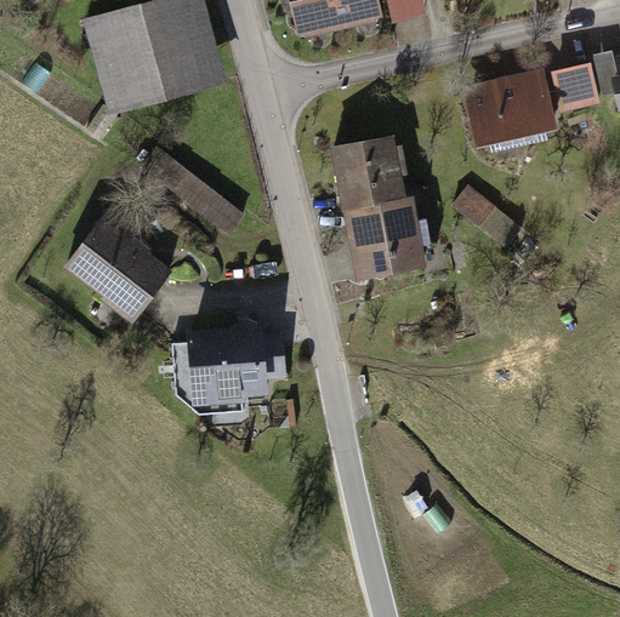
[(160,0),(81,21),(106,114),(222,84),(200,0),(160,0)]
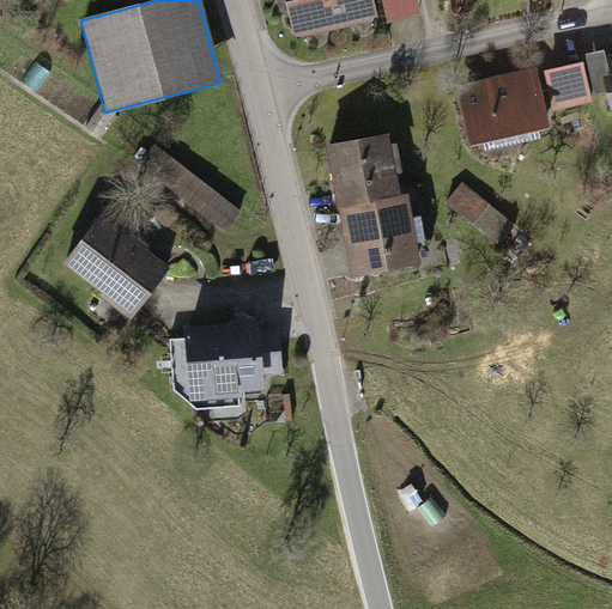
[(284,0),(294,38),(380,18),(375,0),(284,0)]
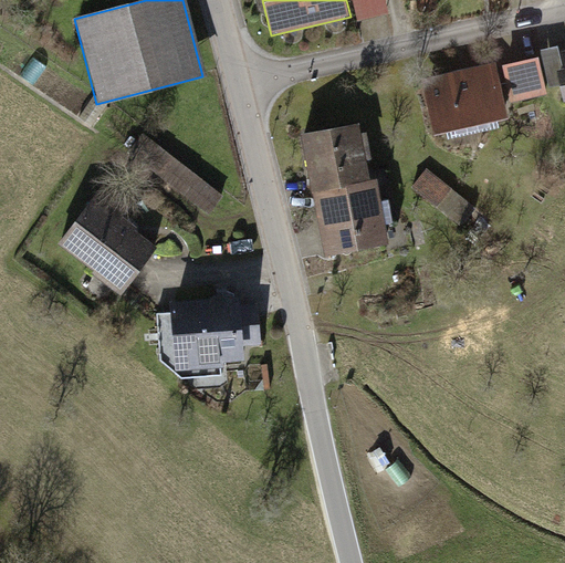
[(356,0),(359,20),(391,16),(389,0),(356,0)]
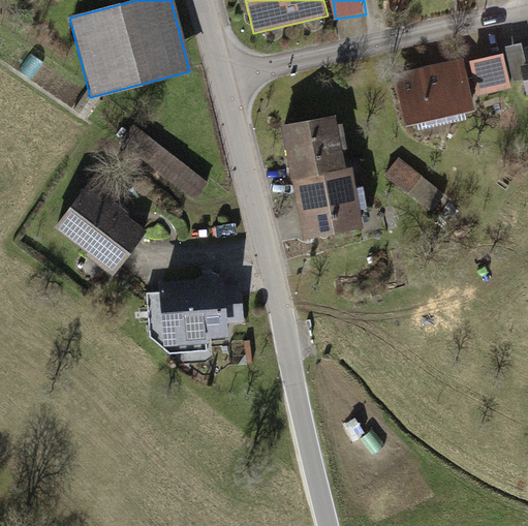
[(526,56),(517,58),(526,94),(527,93),(527,42),(523,44),(526,56)]
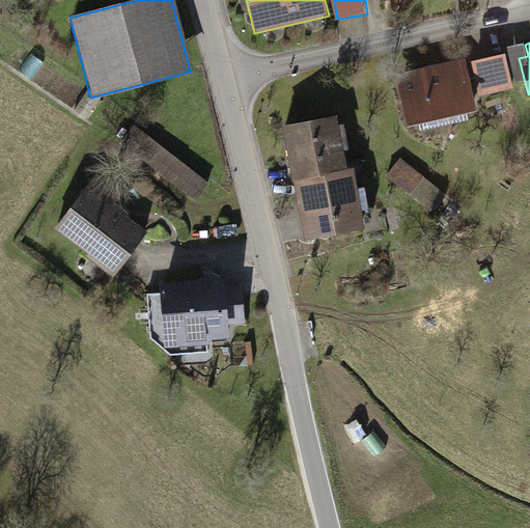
[(506,53),(470,61),(478,95),(513,88),(506,53)]
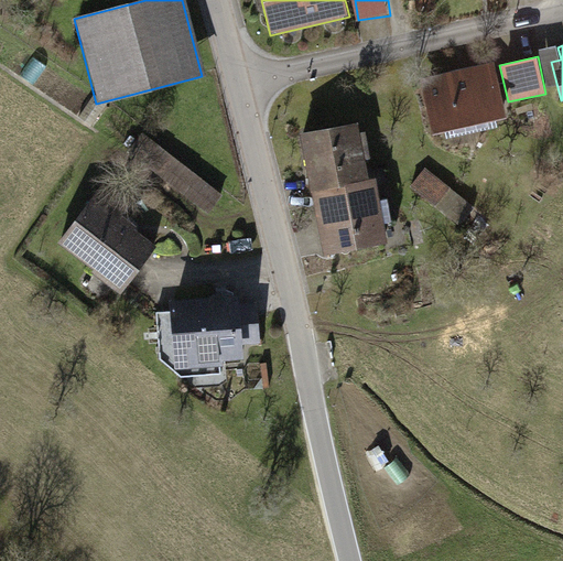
[(493,62),(419,76),(430,133),(504,118),(493,62)]
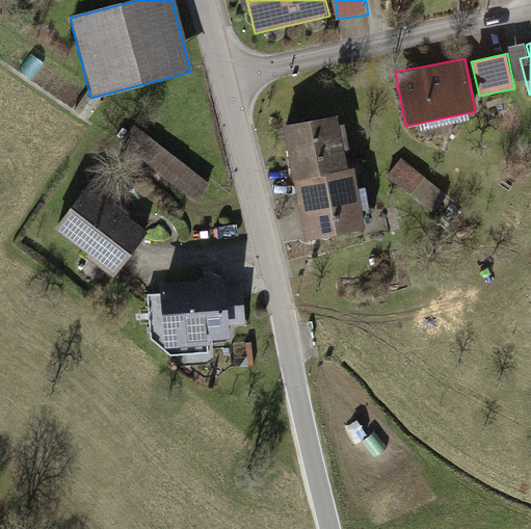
[(338,113),(280,125),(301,239),(363,228),(352,167),(348,168),(338,113)]
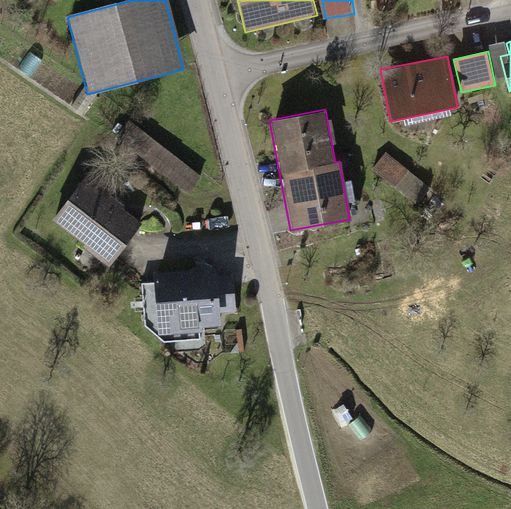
[(162,142),(149,159),(193,193),(206,176),(162,142)]
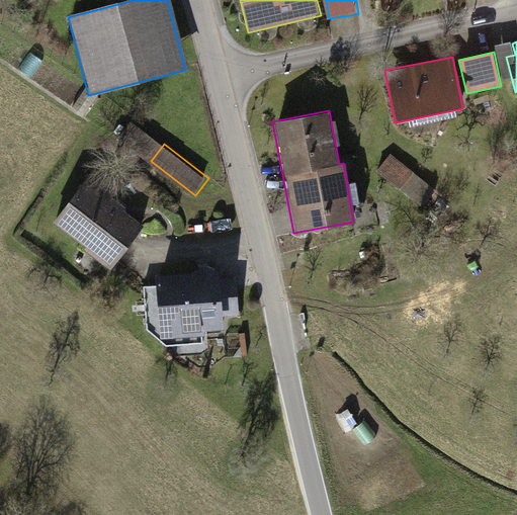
[(436,187),(391,152),(377,169),(422,204),(436,187)]
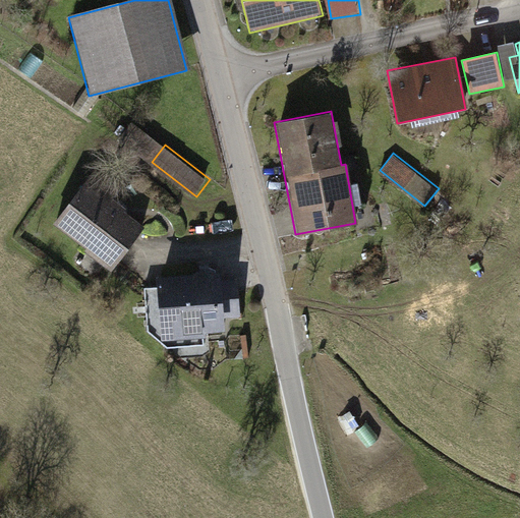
[(147,221),(88,177),(53,224),(112,268),(147,221)]
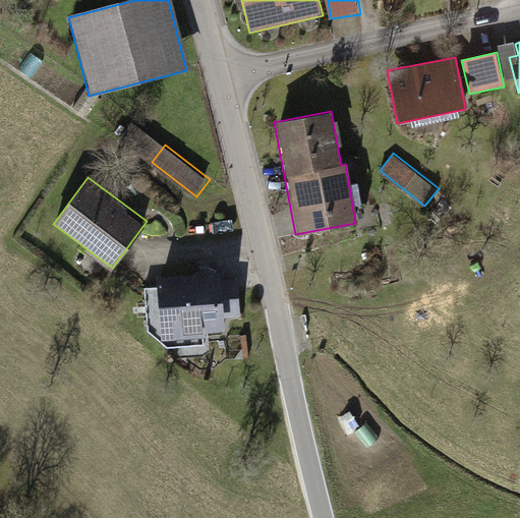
[(213,268),(151,276),(159,338),(225,330),(223,315),(239,313),(234,275),(214,277),(213,268)]
